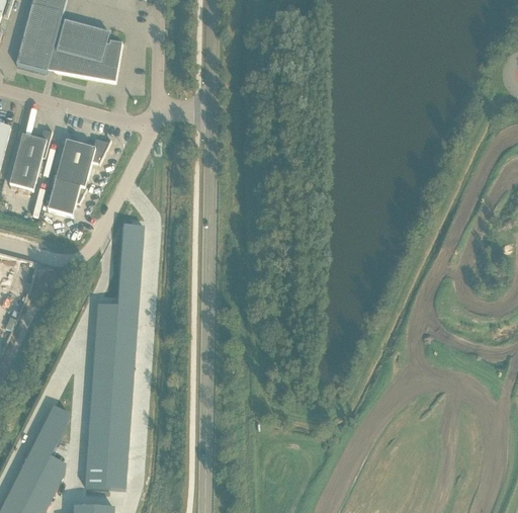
[(32,0),(16,62),(48,70),(48,68),(115,79),(122,39),(108,37),(109,30),(65,18),(64,21),(61,20),(66,0),(32,0)]
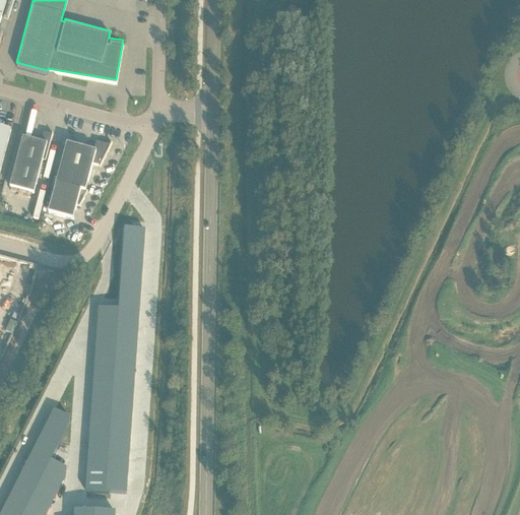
[(0,165),(10,125),(0,122),(0,165)]
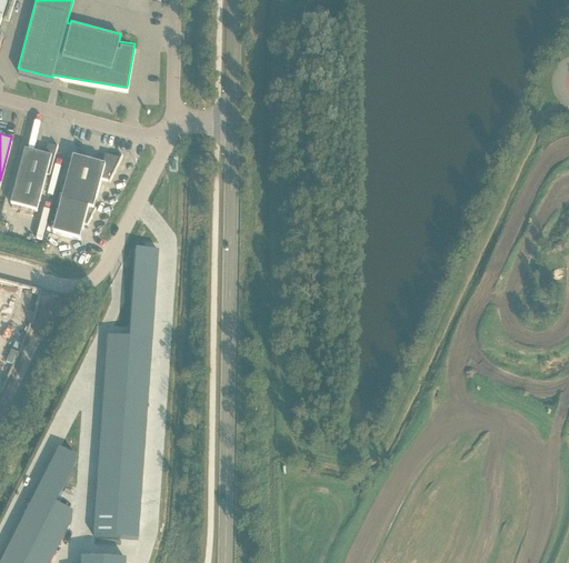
[(50,171),(58,141),(57,141),(57,142),(48,140),(45,151),(25,146),(11,200),(37,207),(47,170),(50,171)]
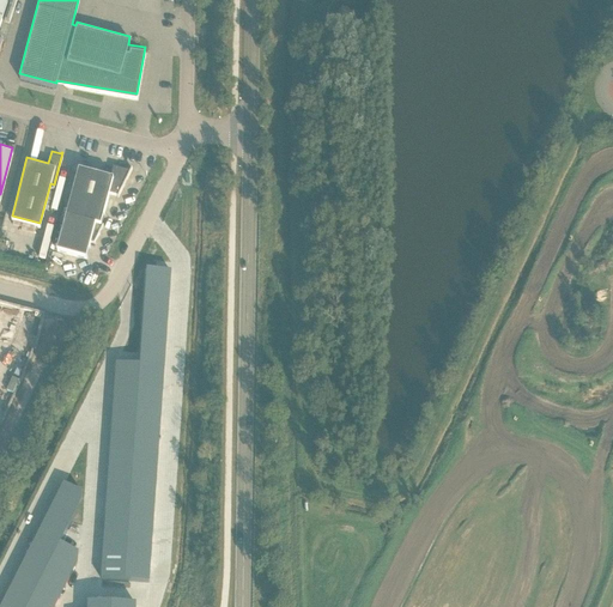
[(129,167),(123,164),(114,162),(110,173),(79,164),(56,246),(86,254),(91,237),(93,238),(103,220),(102,220),(101,220),(109,188),(117,190),(117,192),(132,163),(129,167)]
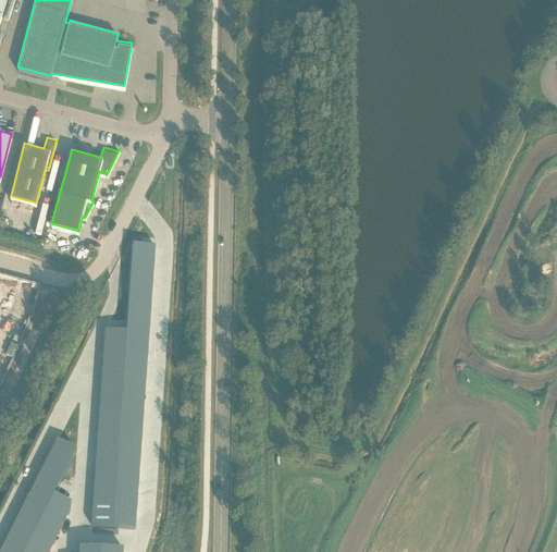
[(106,326),(91,522),(135,525),(156,242),(134,241),(127,327),(106,326)]
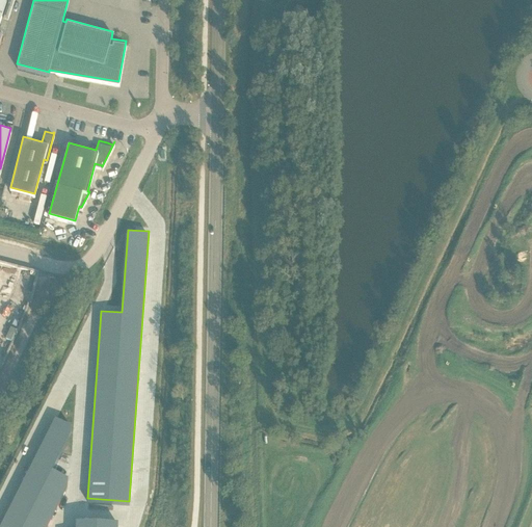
[(0,239),(6,241),(9,234),(2,232),(0,238),(0,239)]
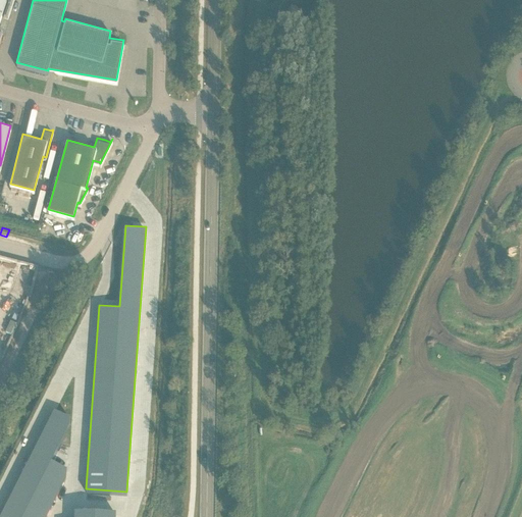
[(2,320),(0,325),(0,326),(10,331),(12,324),(2,320)]
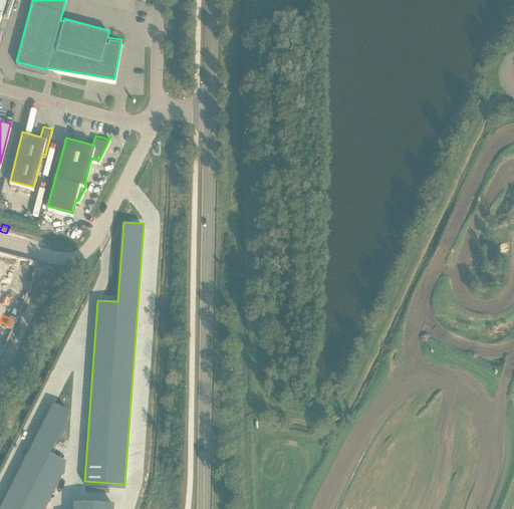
[(53,402),(0,507),(0,508),(43,508),(64,469),(65,459),(50,452),(68,417),(69,409),(53,402)]
